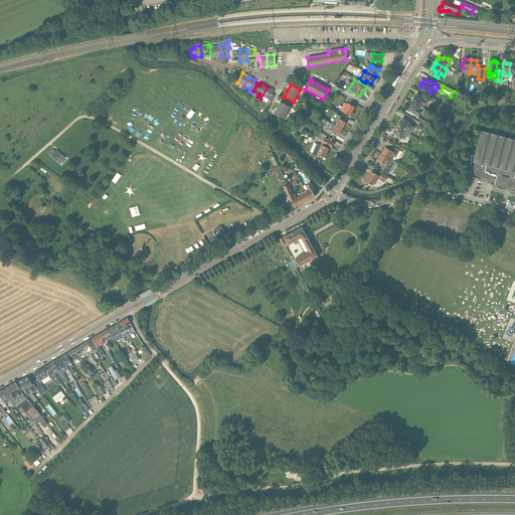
[(268,87),(261,99),(268,103),(271,105),(276,96),(272,94),(274,90),(268,87)]
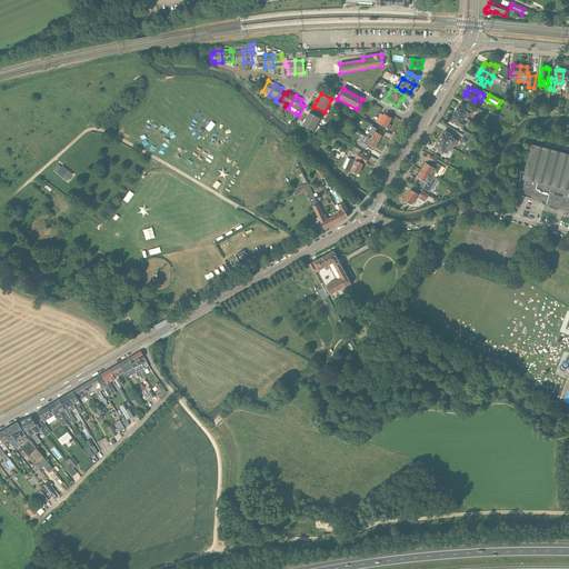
[(357,112),(336,101),(332,107),(336,108),(338,105),(356,115),(357,112)]
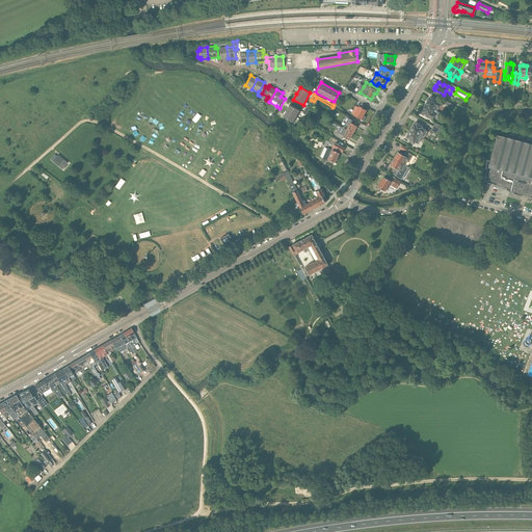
[(431,99),(429,98),(427,101),(425,104),(426,104),(425,105),(436,111),(437,112),(439,108),(439,109),(442,104),(436,102),(436,101),(431,98),(431,99)]
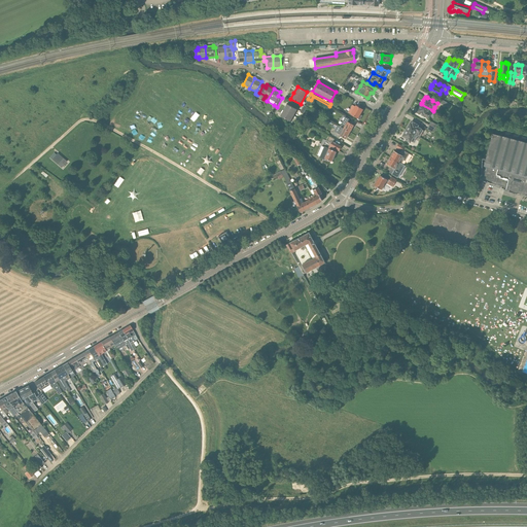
[(440,99),(438,102),(449,108),(450,105),(440,99)]
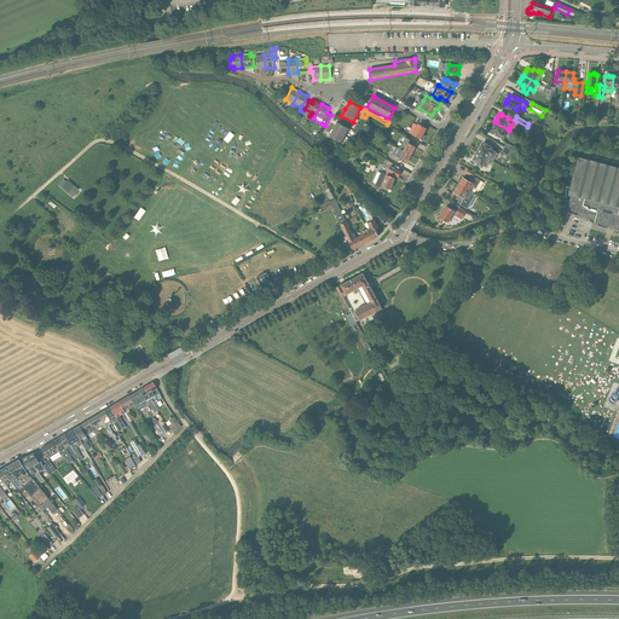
[(341,143),(345,136),(350,128),(337,122),(329,137),(341,143)]
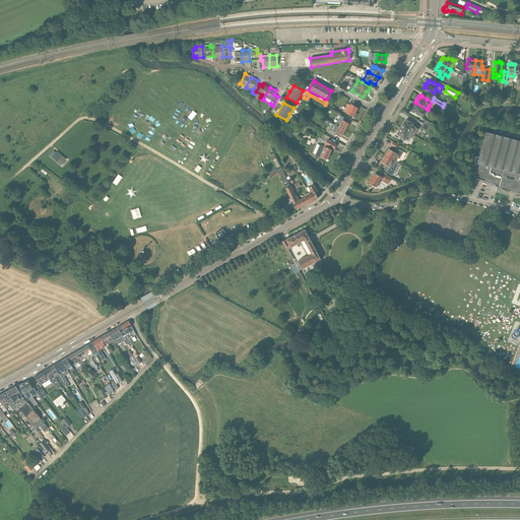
[(413,107),(411,110),(414,111),(414,112),(418,114),(424,117),(425,115),(427,116),(430,111),(428,110),(427,109),(415,103),(415,104),(414,103),(412,106),(413,107)]
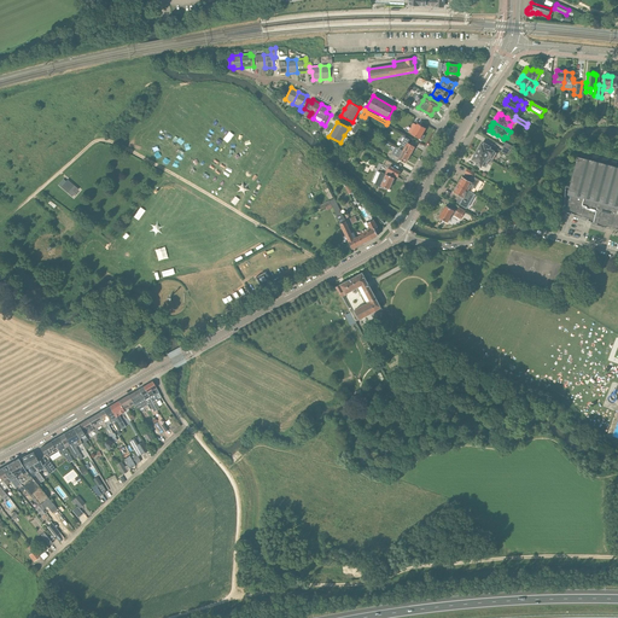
[(413,123),(408,132),(412,134),(420,139),(419,140),(421,141),(425,135),(423,134),(425,129),(418,124),(417,126),(413,123)]
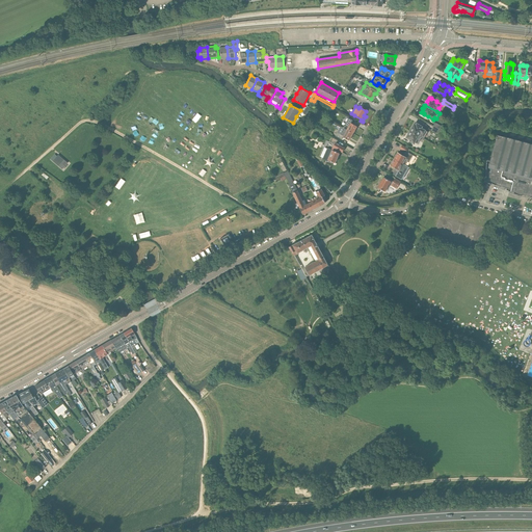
[(345,126),(344,128),(344,129),(353,133),(357,127),(351,124),(352,121),(348,117),(344,126),(345,126)]
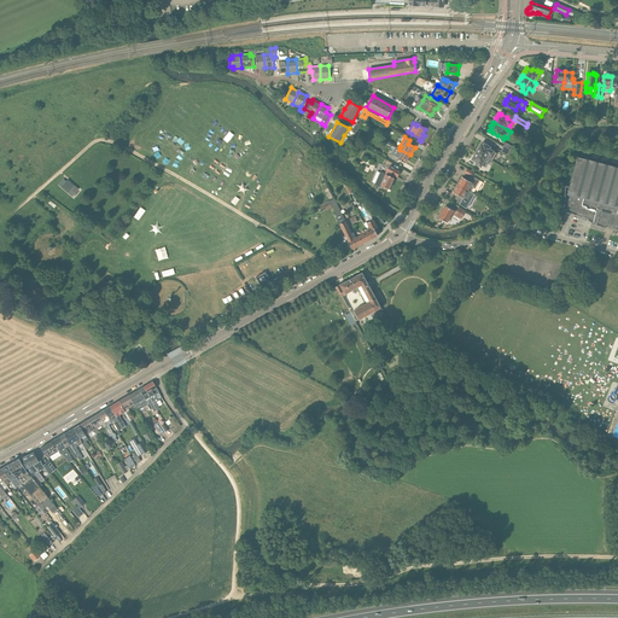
[(478,149),(476,151),(477,152),(490,161),(493,162),(497,153),(490,149),(491,147),(484,144),(483,145),(482,144),(479,149),(478,149)]
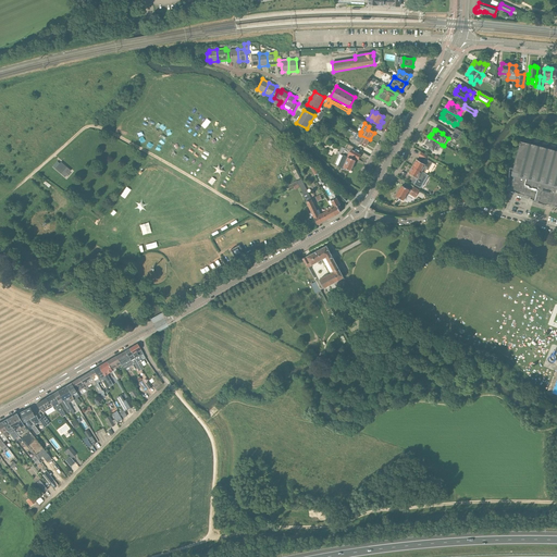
[(357,132),(350,143),(358,146),(359,144),(366,147),(370,139),(360,135),(360,134),(357,132)]
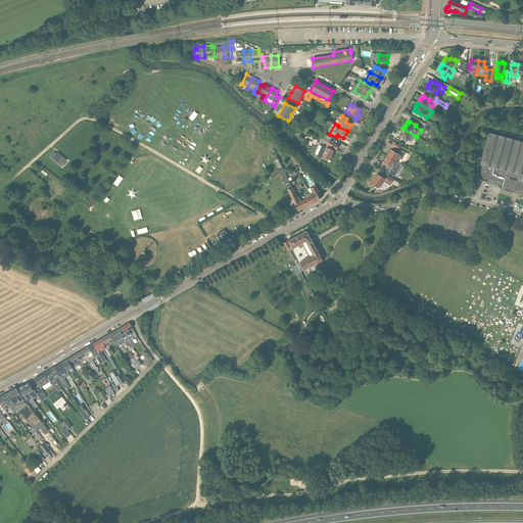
[(415,136),(403,129),(403,130),(402,129),(400,131),(401,132),(399,135),(403,138),(402,139),(408,142),(409,141),(411,142),(412,139),(413,139),(415,136)]
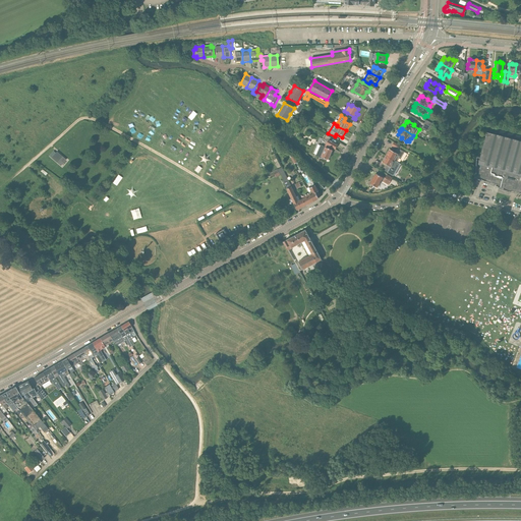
[(480,170),(478,177),(481,178),(482,180),(497,184),(497,186),(499,187),(504,188),(506,190),(511,192),(512,190),(520,192),(520,136),(500,130),(499,135),(486,132),(478,165),(480,165),(479,169),(480,170)]
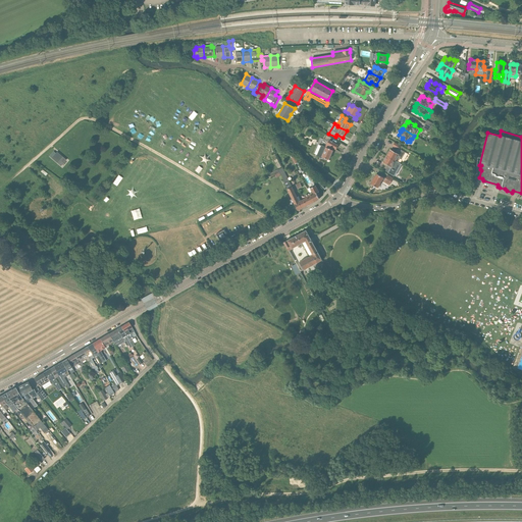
[(329,140),(325,147),(331,150),(332,147),(336,150),(338,146),(329,140)]
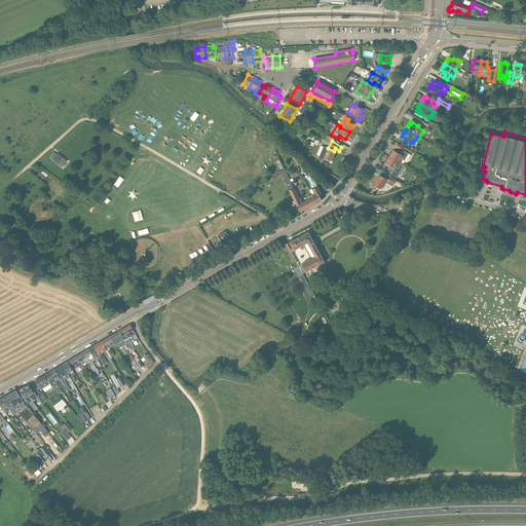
[(393,150),(389,157),(401,163),(403,161),(403,160),(405,161),(409,154),(403,150),(404,147),(398,144),(396,148),(400,150),(398,153),(393,150)]
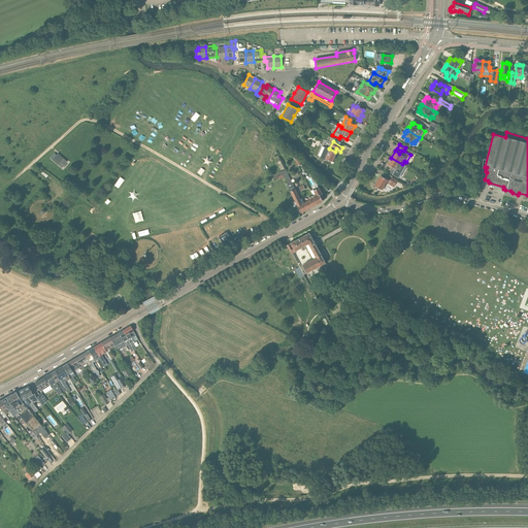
[(325,147),(321,159),(326,161),(327,159),(329,160),(329,161),(330,161),(330,162),(332,163),(336,153),(335,152),(329,149),(325,147)]
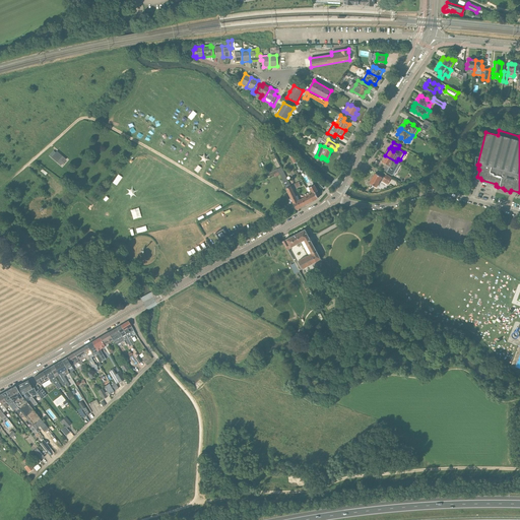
[(61,166),(66,159),(54,149),(49,155),(61,166)]
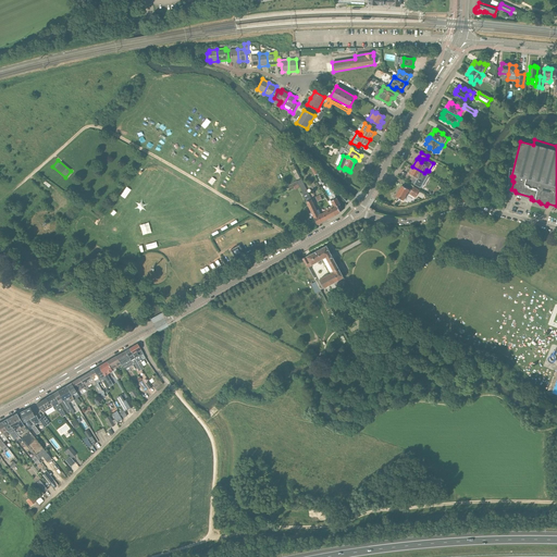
[(412,166),(410,171),(411,172),(410,174),(415,176),(411,183),(420,188),(428,175),(424,173),(412,166)]
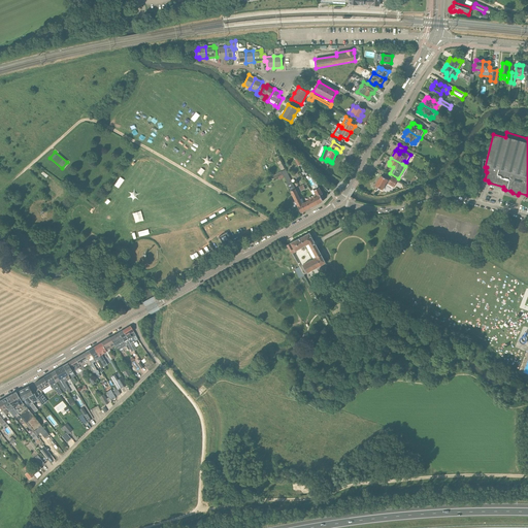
[(281,171),(271,177),(272,180),(283,175),(281,171)]
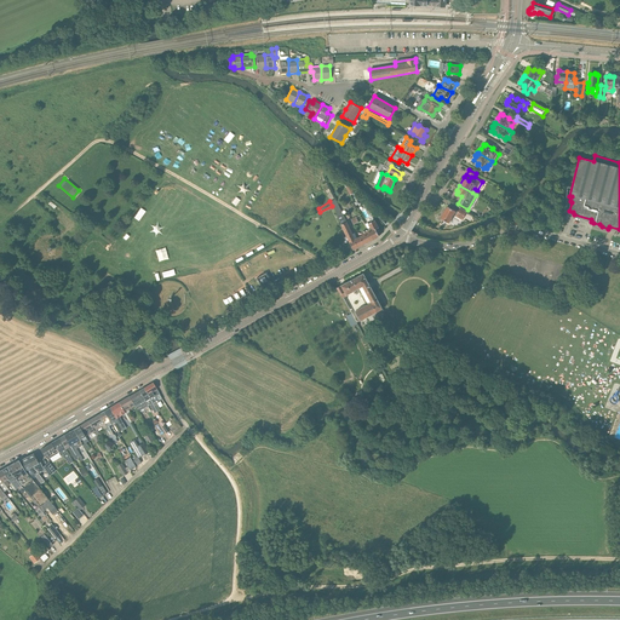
[(452,210),(447,207),(441,218),(449,224),(454,216),(455,217),(461,220),(468,211),(460,207),(458,213),(455,212),(457,211),(452,208),(452,210)]
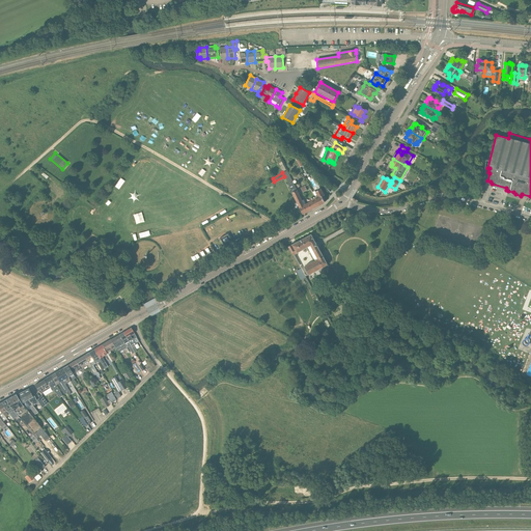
[(319,205),(325,202),(323,196),(325,195),(322,189),(315,192),(317,195),(314,196),(319,205)]
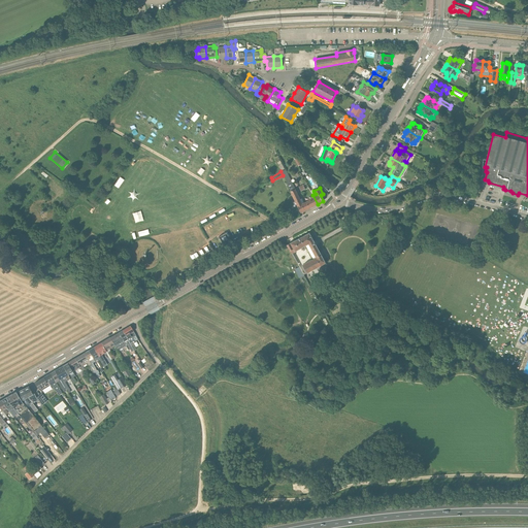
[(302,204),(295,189),(291,192),(290,192),(300,213),(309,208),(306,202),(302,204)]
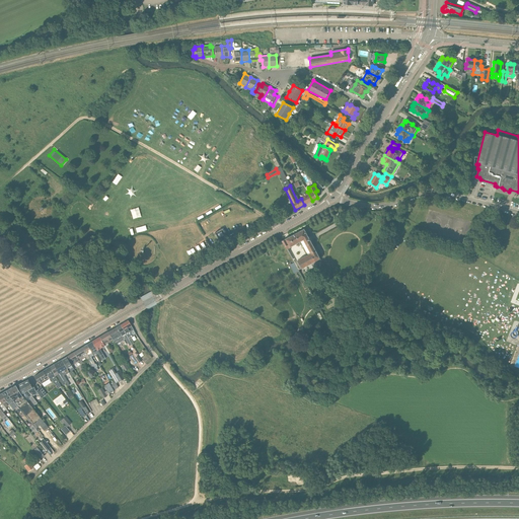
[(304,205),(312,201),(307,192),(302,195),(303,197),(301,199),(304,205)]
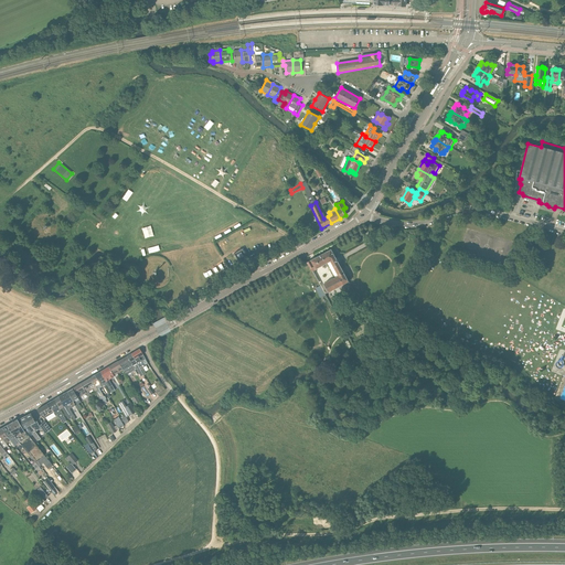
[(238,262),(246,257),(242,249),(234,254),(238,262)]
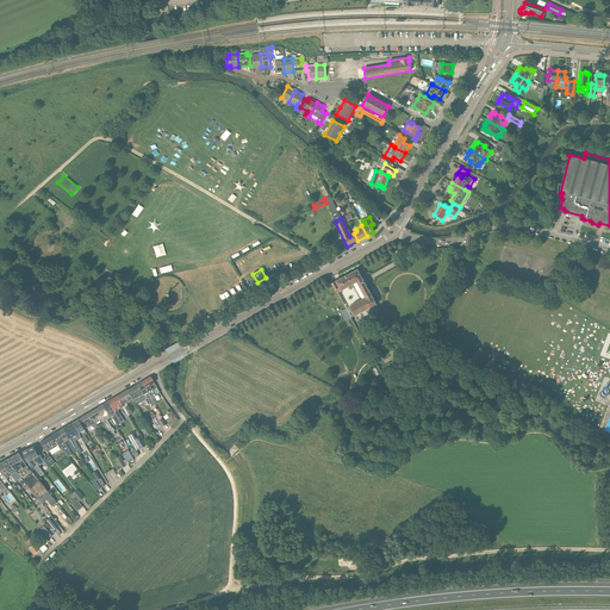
[(355,316),(377,305),(375,303),(363,280),(358,269),(336,281),(331,284),(337,293),(350,318),(355,316)]
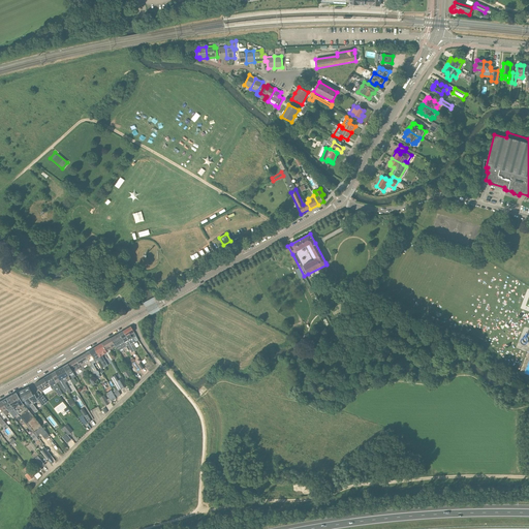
[(131,346),(134,344),(131,339),(132,339),(136,337),(134,333),(130,327),(123,332),(131,346)]
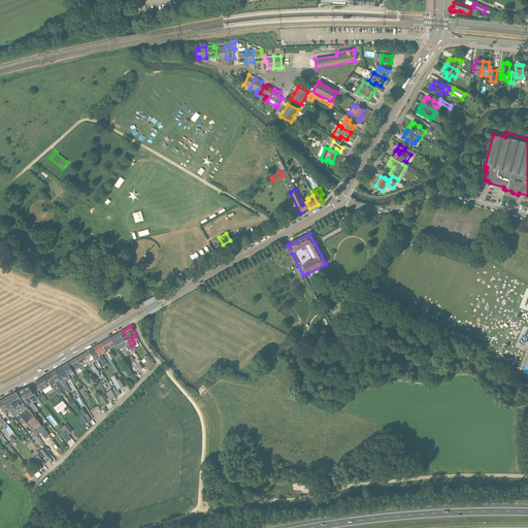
[(131,345),(123,331),(119,333),(126,347),(128,345),(132,352),(134,351),(131,345)]
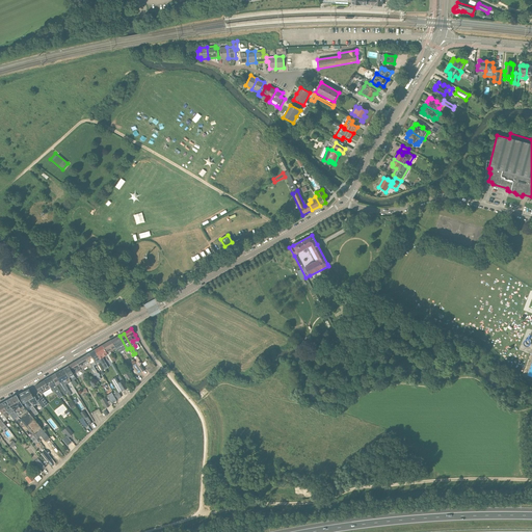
[(118,353),(127,349),(120,336),(111,341),(115,348),(118,353)]
